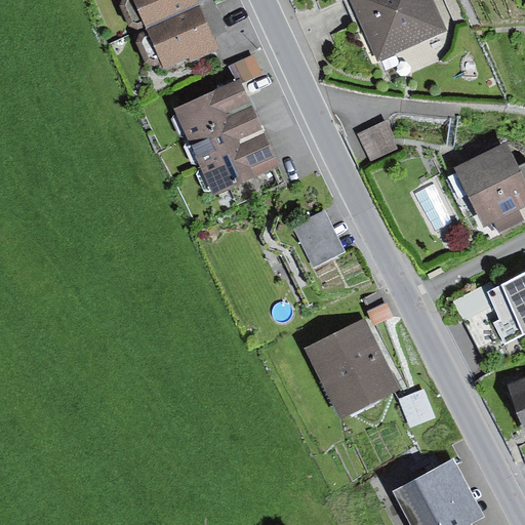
[(147,28),(199,4),(197,0),(122,0),(120,6),(129,26),(138,30),(147,26),(147,28)]
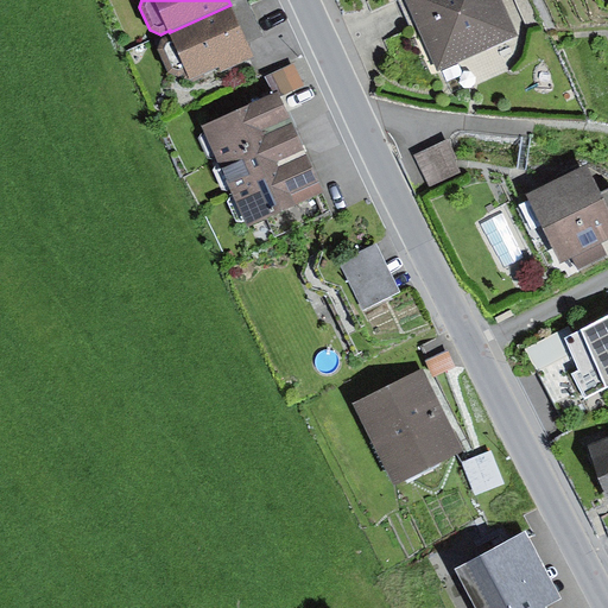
[(499,0),(405,0),(436,74),(515,40),(499,0)]
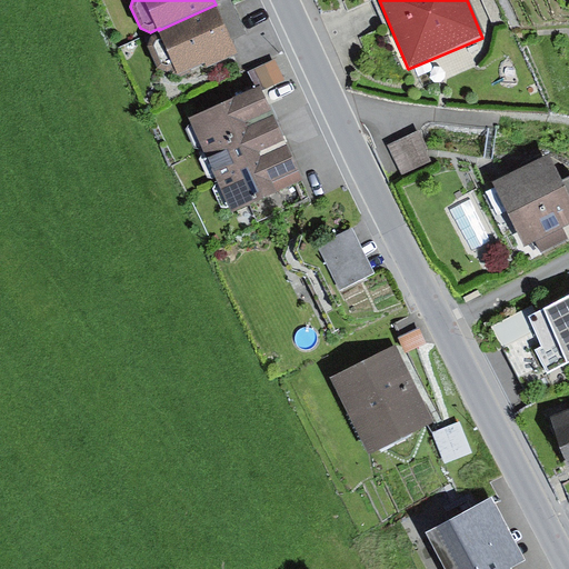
[(216,5),(159,30),(160,32),(151,37),(149,46),(157,68),(168,72),(175,69),(178,76),(205,63),(207,68),(238,53),(216,5)]
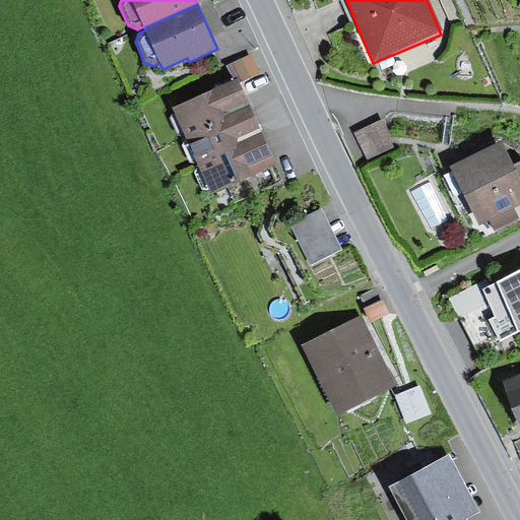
[(250,55),(231,64),(238,79),(240,83),(259,74),(250,55)]
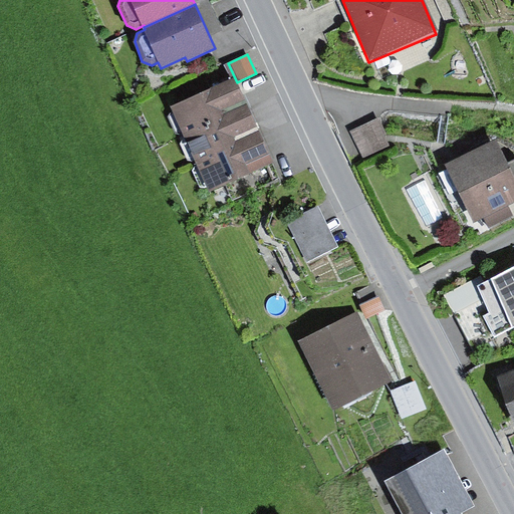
[(235,78),(170,107),(183,136),(249,106),(237,82),(235,78)]
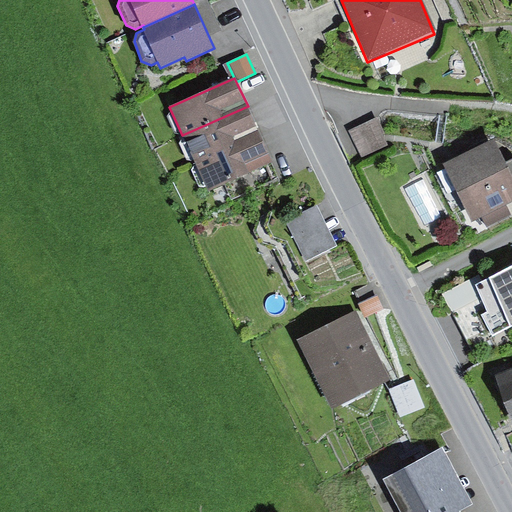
[(248,106),(182,135),(195,164),(260,135),(248,106)]
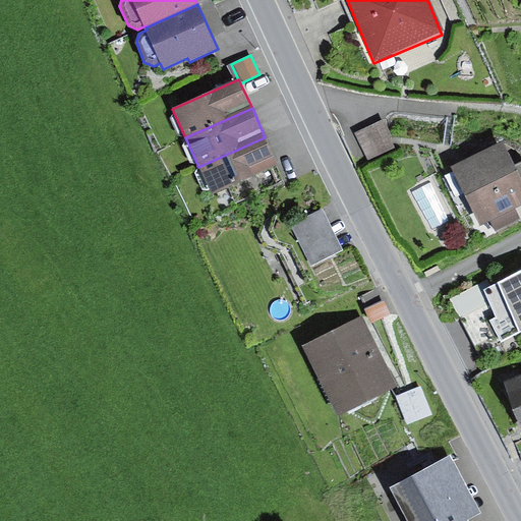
[(385,120),(356,132),(367,160),(397,148),(385,120)]
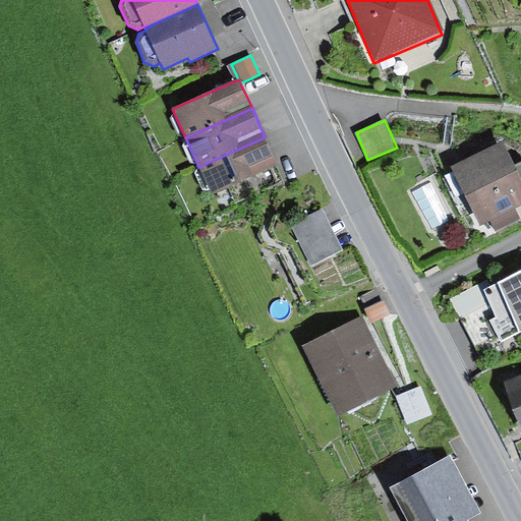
[(265,137),(198,167),(212,197),(229,189),(272,171),(279,168),(265,137)]
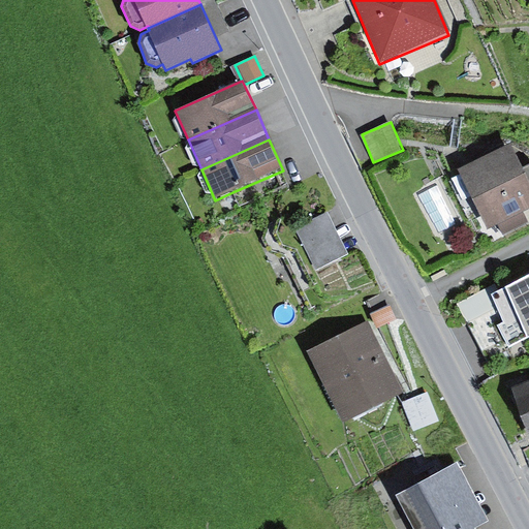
[(510,144),(459,169),(488,228),(498,224),(503,235),(528,223),(522,212),(528,208),(528,164),(523,168),(510,144)]
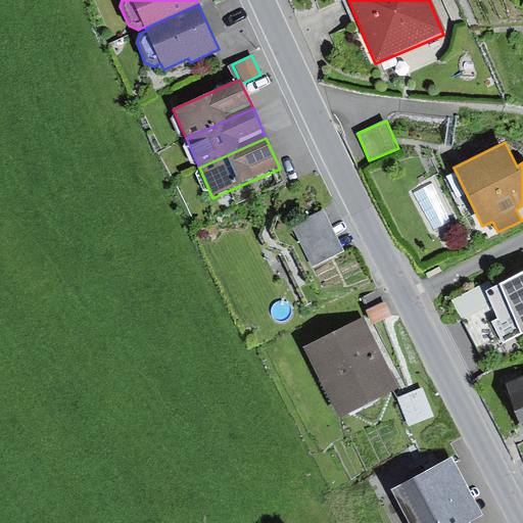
[(273,172),(230,190),(237,204),(280,186),(273,172)]
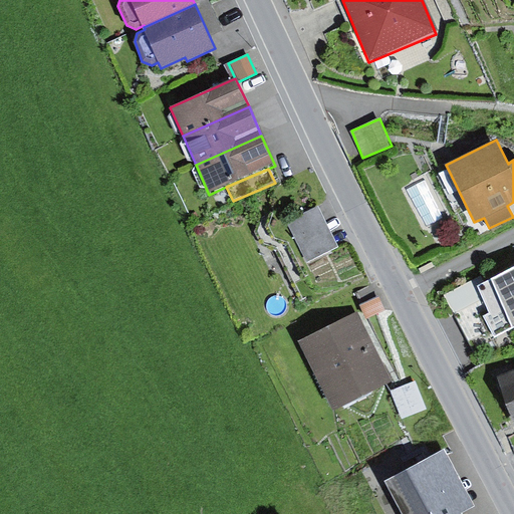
[(313,192),(262,217),(256,231),(263,243),(277,247),(294,283),(314,273),(309,262),(340,247),(313,192)]
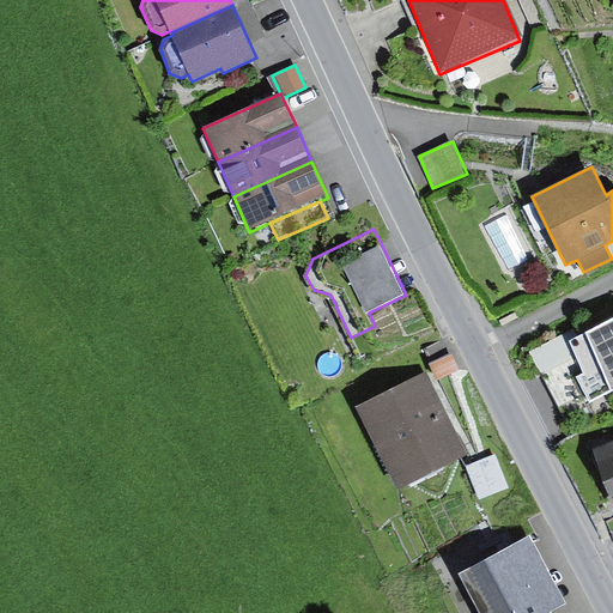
[(612,316),(571,339),(580,354),(588,374),(578,378),(590,401),(612,389),(612,316)]
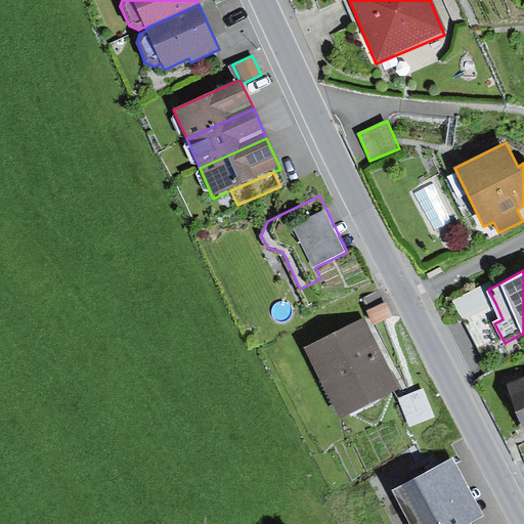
[(387,303),(367,312),(375,325),(393,316),(387,303)]
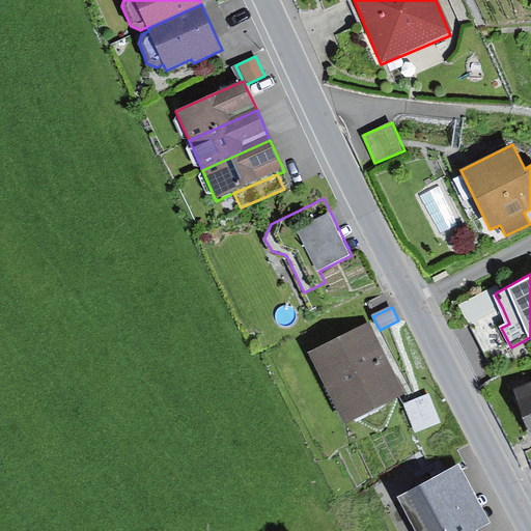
[(369,324),(310,352),(344,423),(406,394),(369,324)]
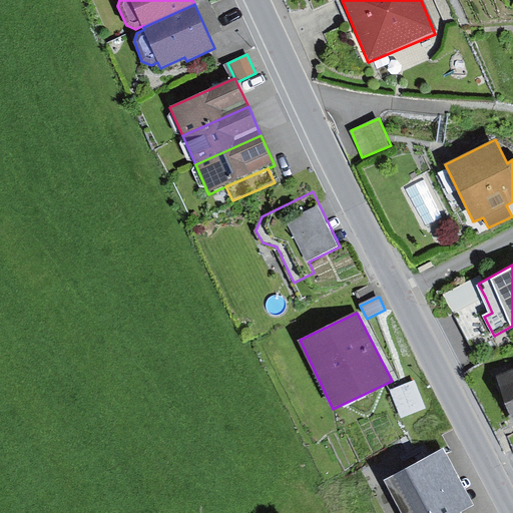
[(512,369),(496,376),(512,419),(512,369)]
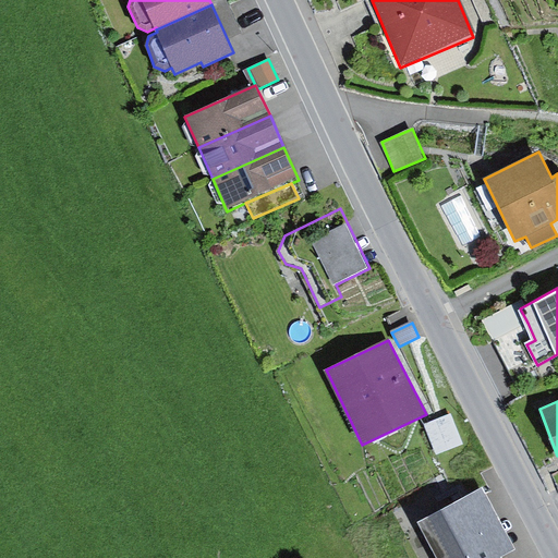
[(451,414),(425,424),(437,455),(463,445),(451,414)]
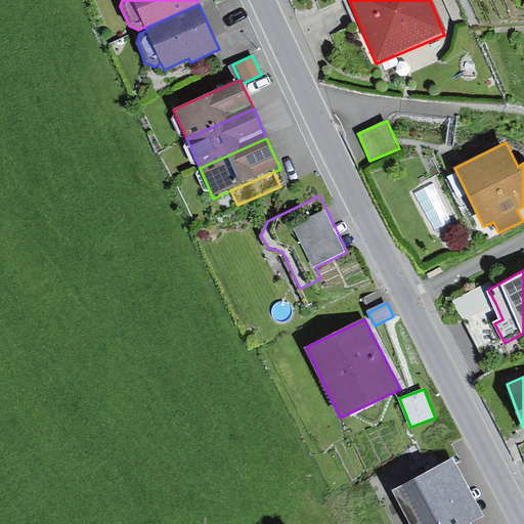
[(450,457),(390,490),(407,523),(472,523),(471,522),(482,516),(450,457)]
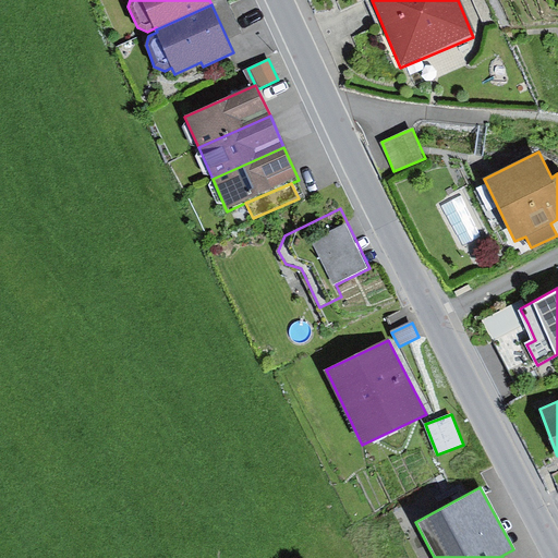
All buildings are outlined.
